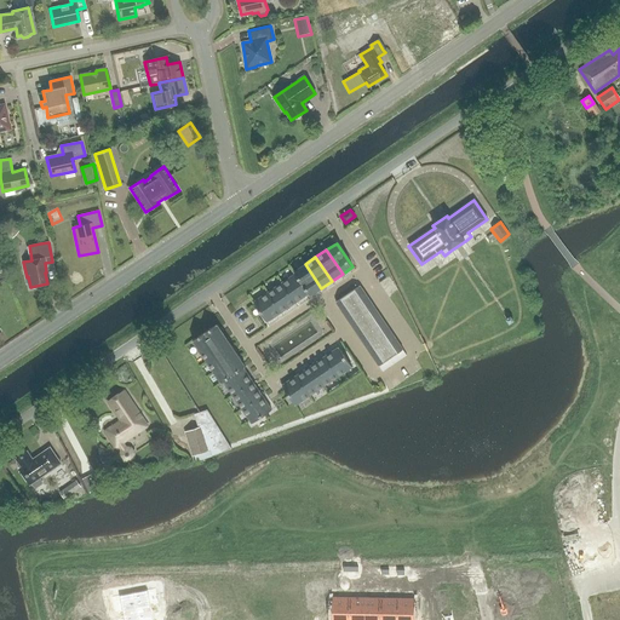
[(294,271),(296,274),(309,293),(310,296),(321,288),(305,264),(294,271)]
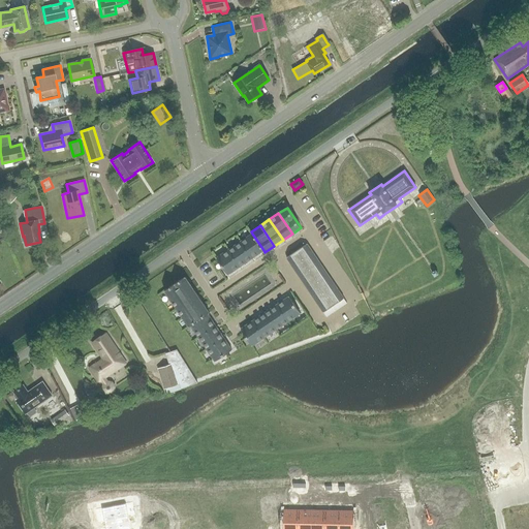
[(240,242),(252,258),(263,250),(252,234),(240,242)]
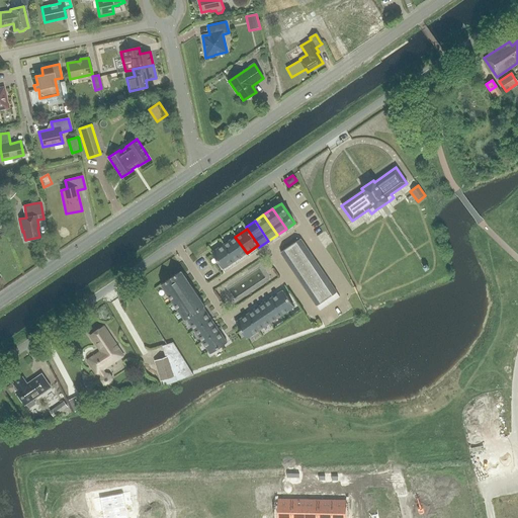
[(224,245),(235,261),(247,253),(235,237),(224,245)]
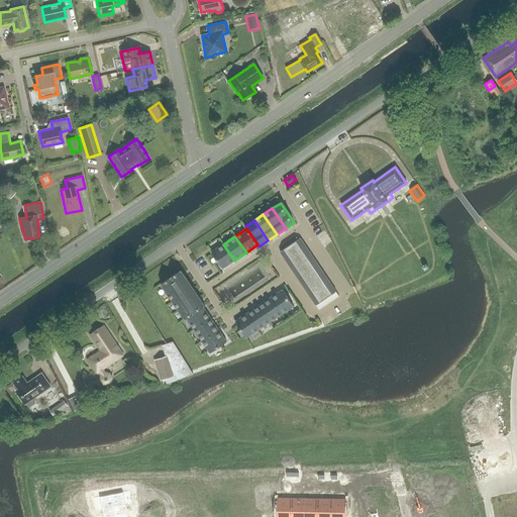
[(281,251),(315,304),(335,291),(300,238),(281,251)]
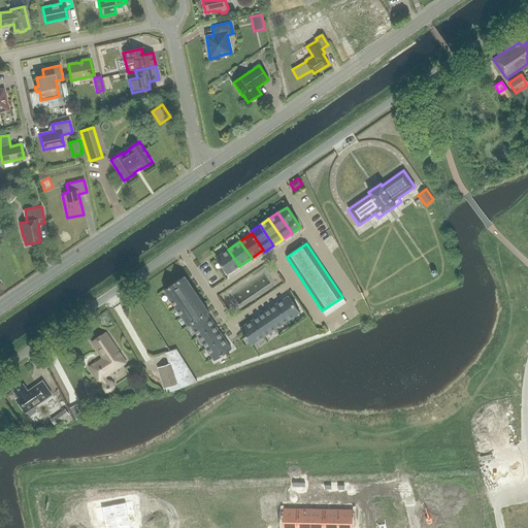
[(239,266),(228,250),(216,257),(227,274),(239,266)]
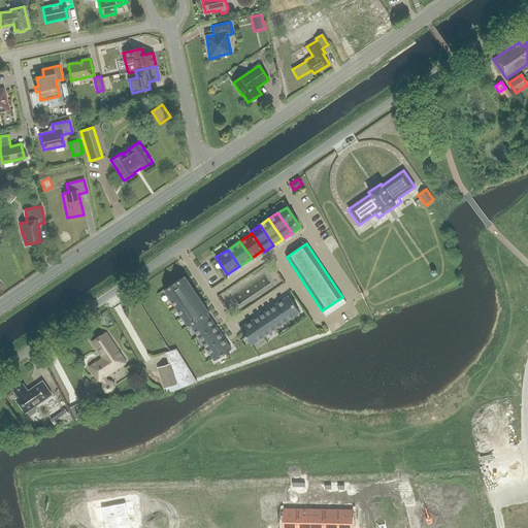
[(170,299),(191,285),(185,276),(164,290),(170,299)]
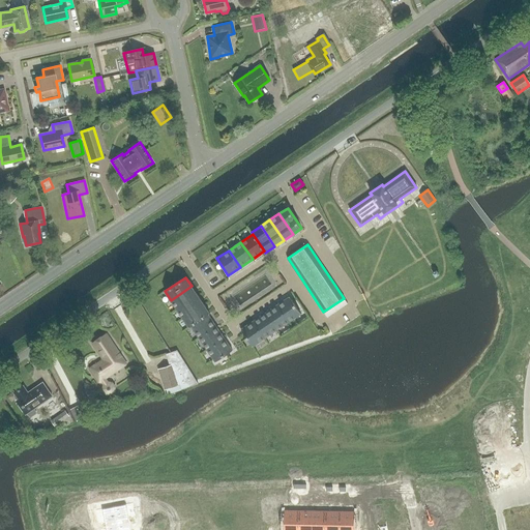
[(171,300),(177,310),(198,295),(192,286),(171,300)]
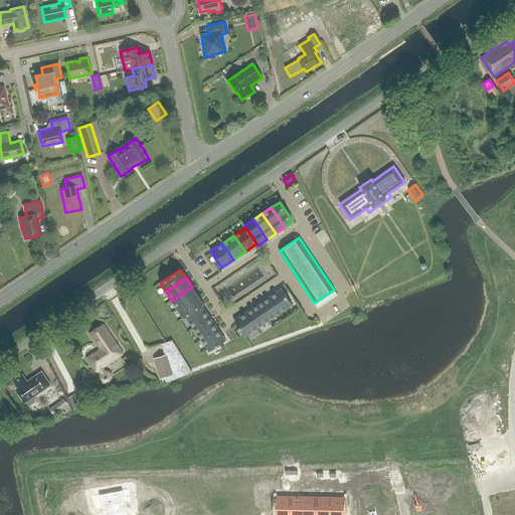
[(172,301),(178,309),(198,296),(192,287),(172,301)]
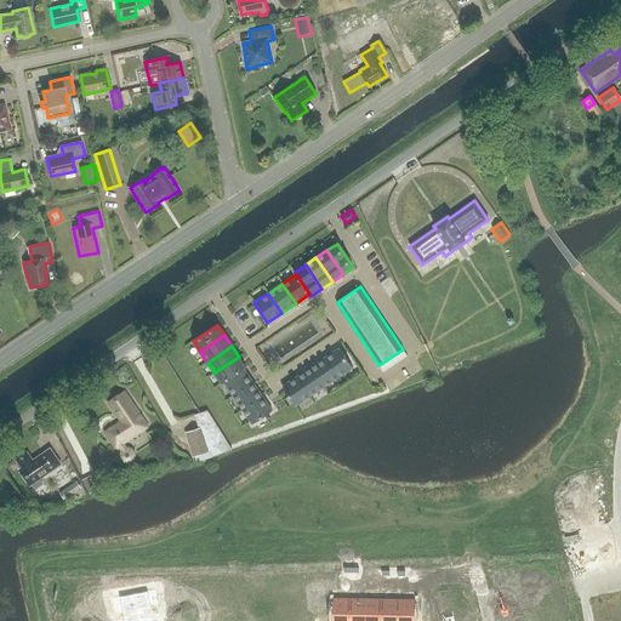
[(340,347),(325,357),(339,377),(353,368),(340,347)]
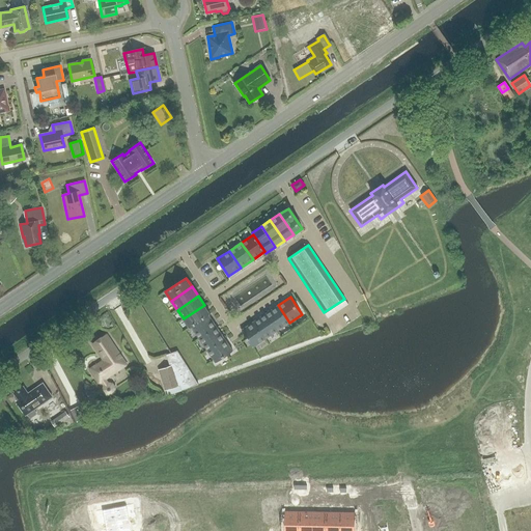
[(190,328),(192,327),(208,315),(211,314),(204,305),(184,318),(190,328)]
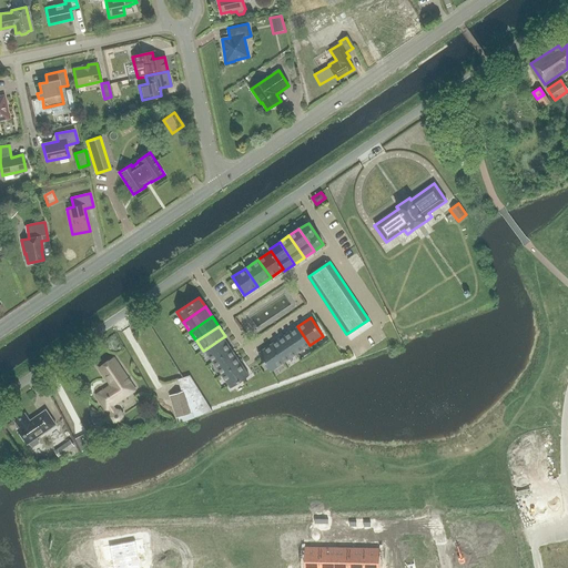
[(310,345),(297,326),(284,335),(297,354),(310,345)]
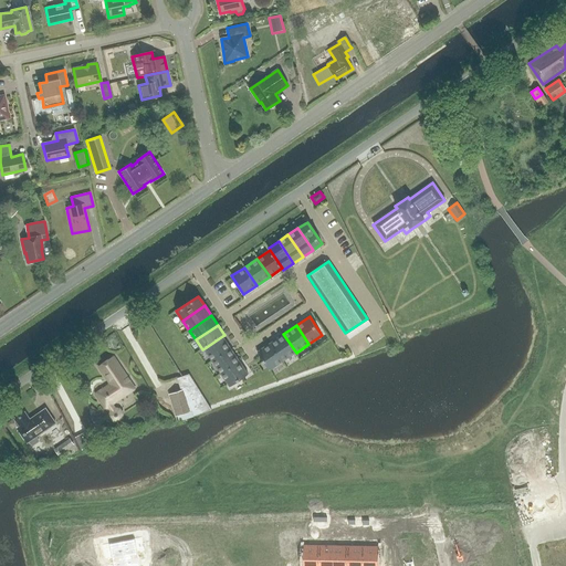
[(283,362),(296,353),(283,334),(271,343),(283,362)]
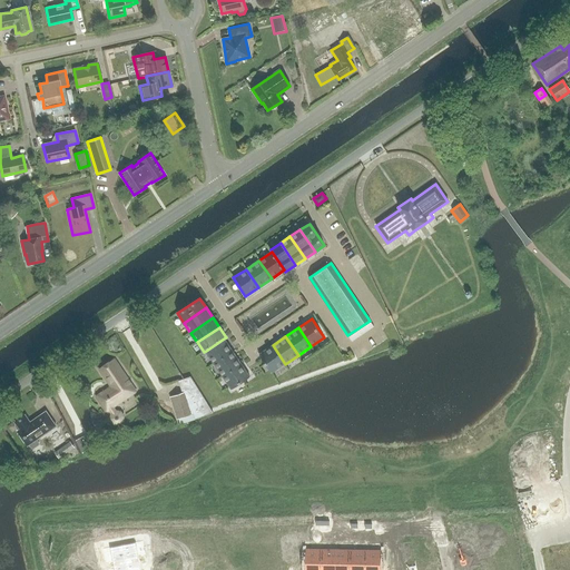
[(224,338),(206,351),(215,364),(233,351),(224,338)]
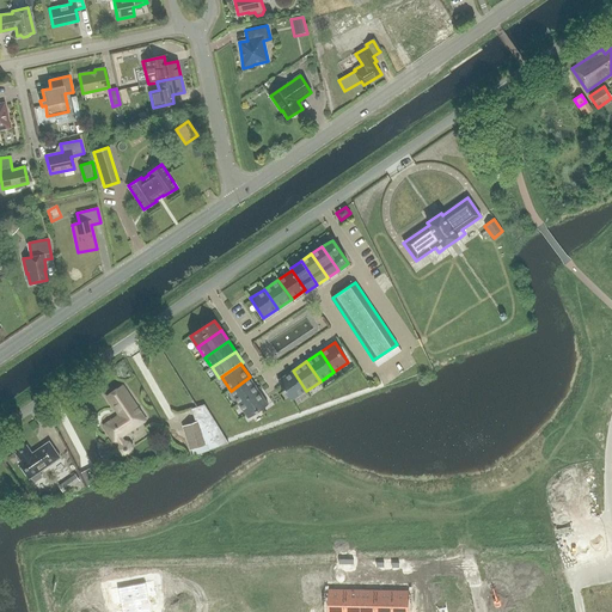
[(292,401),(306,391),(293,371),(279,380),(292,401)]
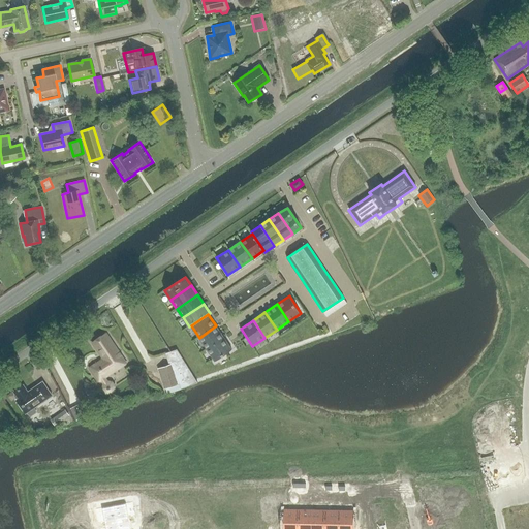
[(199,338),(207,349),(224,338),(216,325),(199,338)]
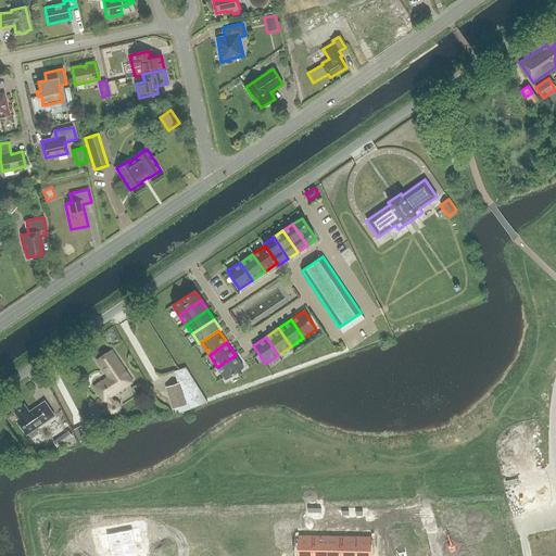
[(103,402),(105,400),(109,404),(109,408),(111,413),(115,413),(118,411),(119,406),(117,402),(113,402),(110,397),(133,382),(111,351),(97,361),(110,379),(105,381),(104,380),(93,387),(103,402)]
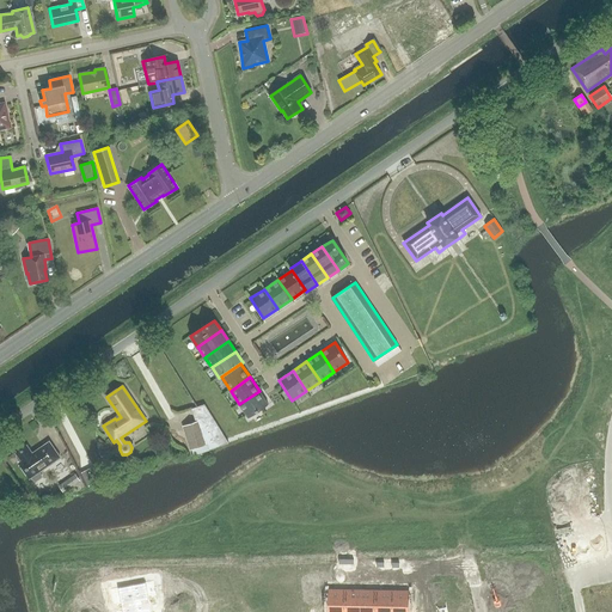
[(259,391),(239,404),(249,418),(269,404),(259,391)]
